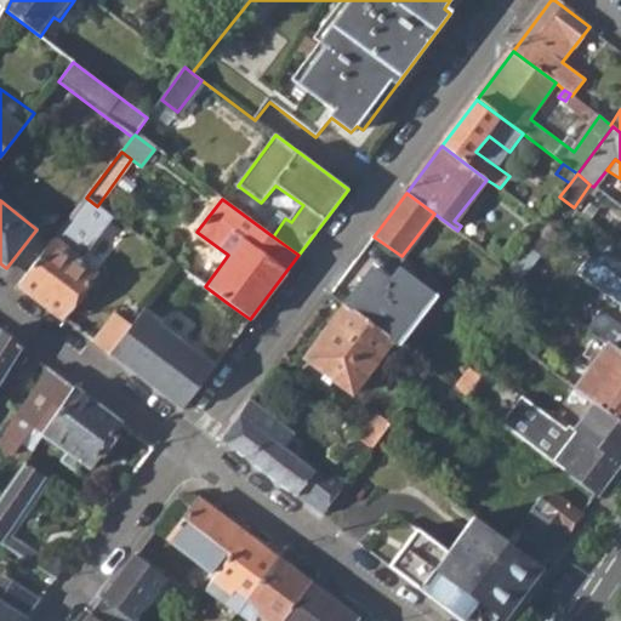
[(507,268),(519,277),(547,241),(559,251),(569,240),(548,224),(540,234),(535,231),(507,268)]
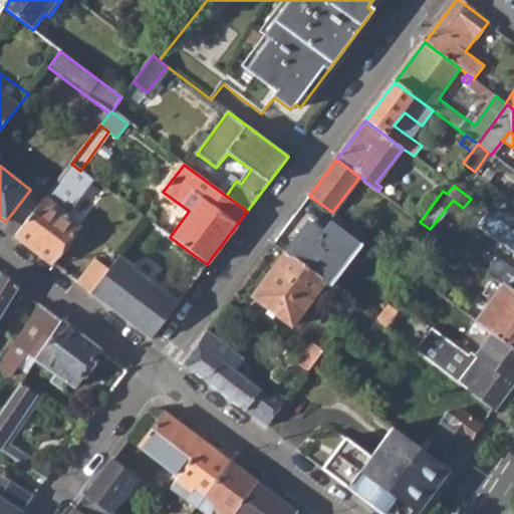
[(15,236),(51,262),(78,228),(43,201),(18,232),(15,236)]
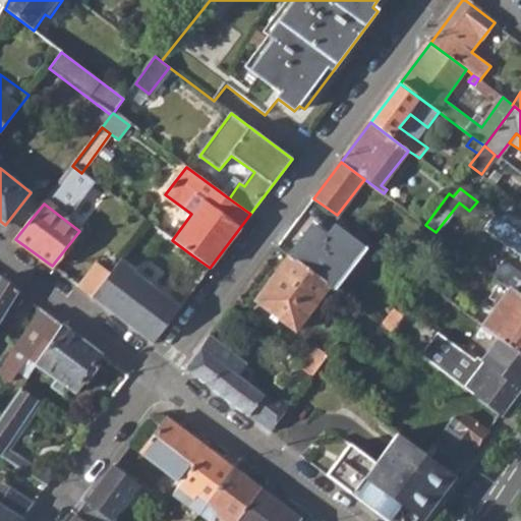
[(520,221),(509,212),(503,220),(520,234),(520,221)]
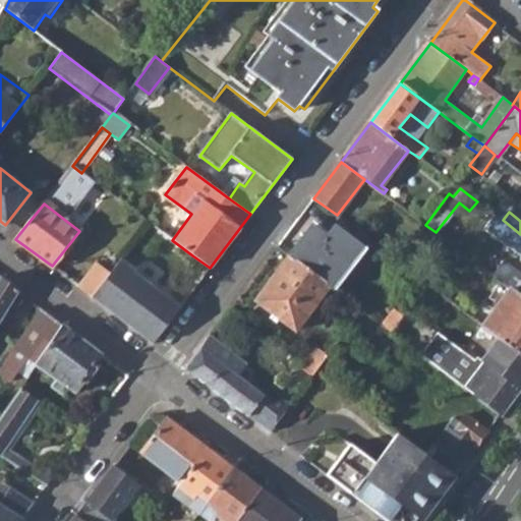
[(520,296),(520,234),(503,220),(495,215),(484,227),(520,254),(520,275),(503,262),(493,276),(502,282),(520,296)]
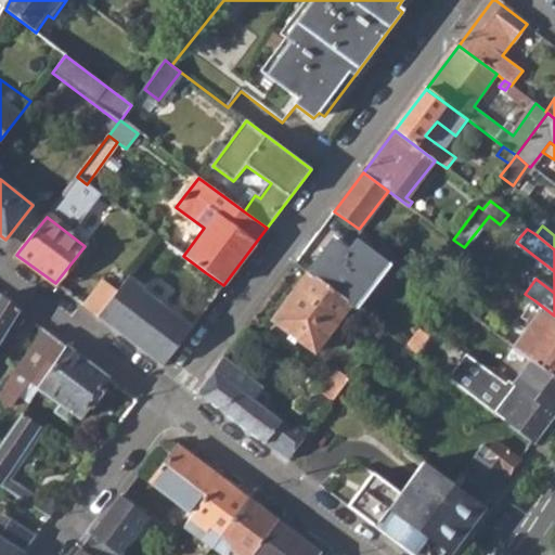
[(351,305),(356,308),(388,267),(357,243),(349,253),(333,241),(308,272),(351,305)]
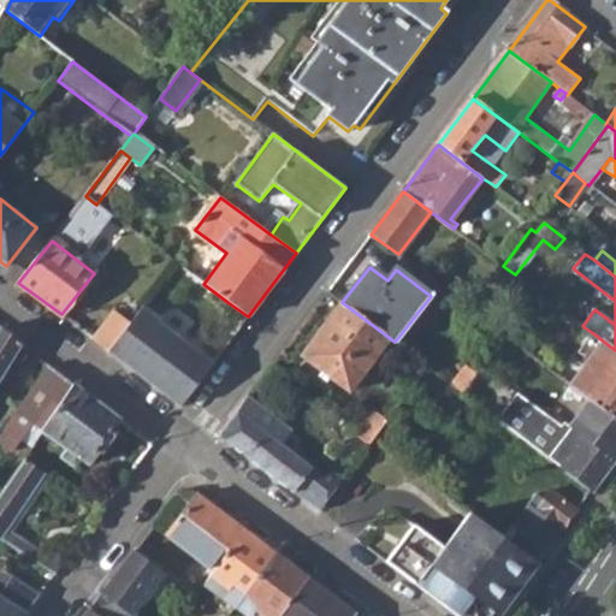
[(349,391),(390,338),(342,302),(301,355),(349,391)]
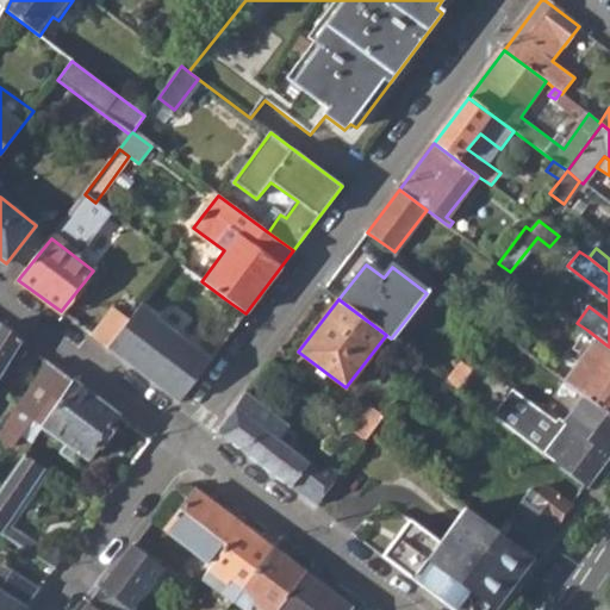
[(130,319),(109,348),(135,369),(137,366),(153,378),(151,381),(180,403),(212,359),(159,318),(160,316),(142,303),(130,319)]
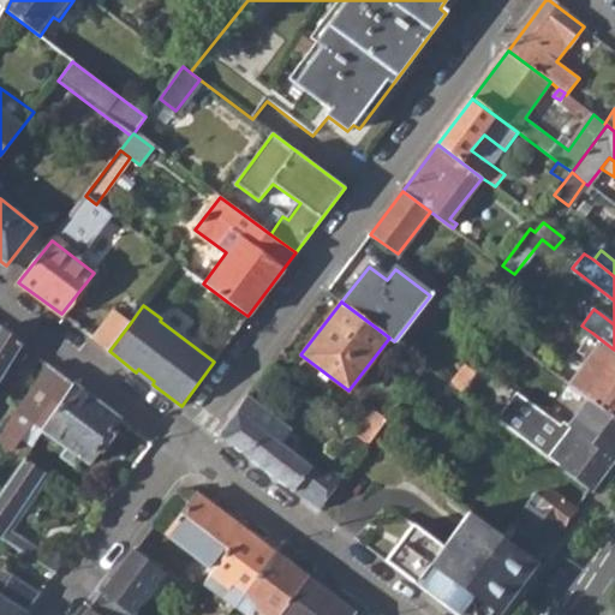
[(114,310),(93,338),(109,351),(131,322),(114,310)]
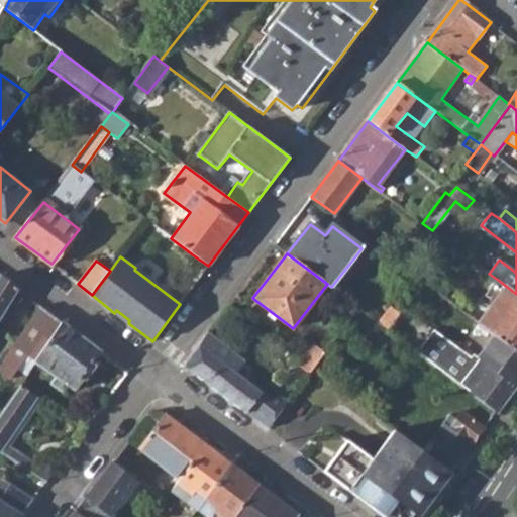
[(0,313),(16,287),(0,275),(0,313)]
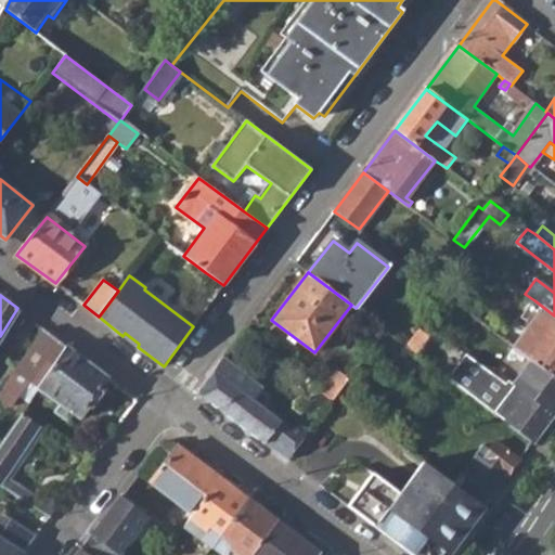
[(533,360),(554,376),(554,315),(534,300),(525,314),(525,320),(530,324),(514,346),(533,360)]
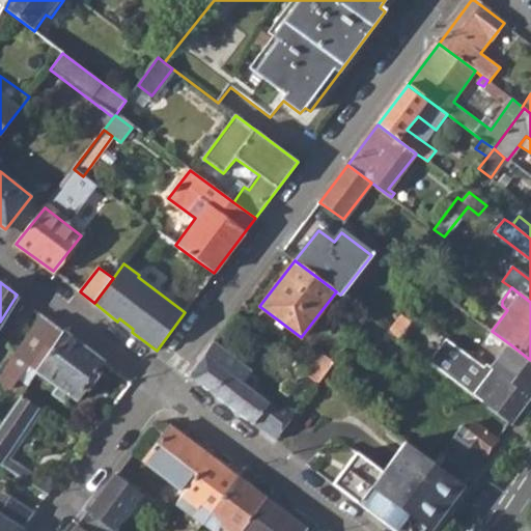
[(423,306),(434,314),(447,298),(436,289),(423,306)]
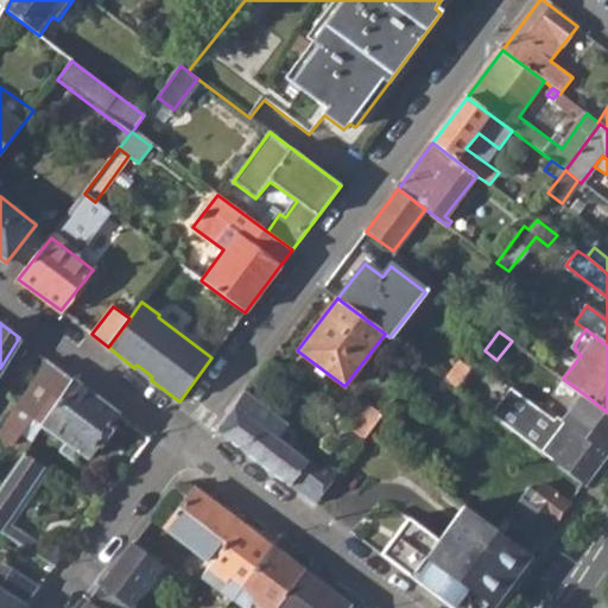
[(0,438),(11,445),(20,432),(30,418),(40,426),(45,422),(73,379),(46,359),(0,428),(0,438)]
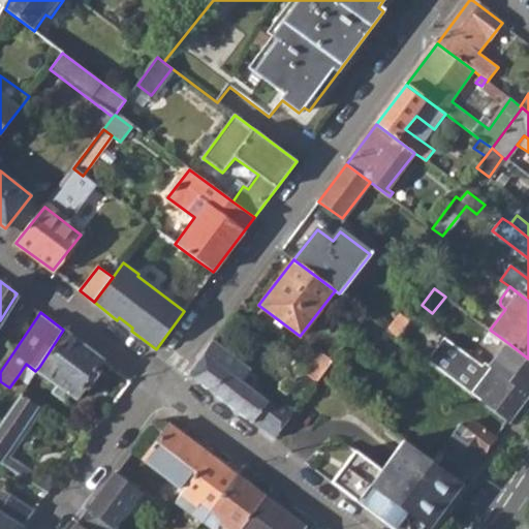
[(387,331),(397,337),(410,320),(401,313),(387,331)]
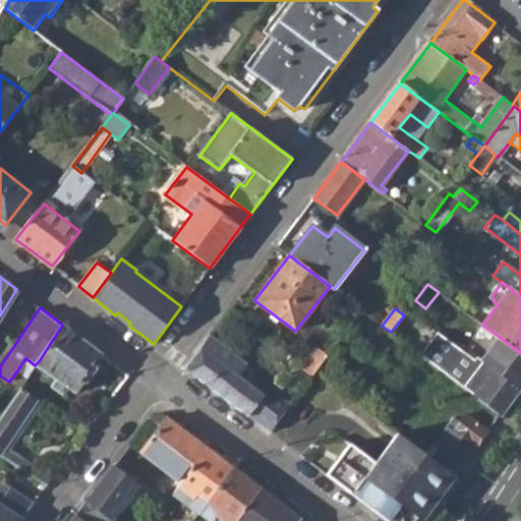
[(117,312),(115,315),(129,326),(130,323),(117,312)]
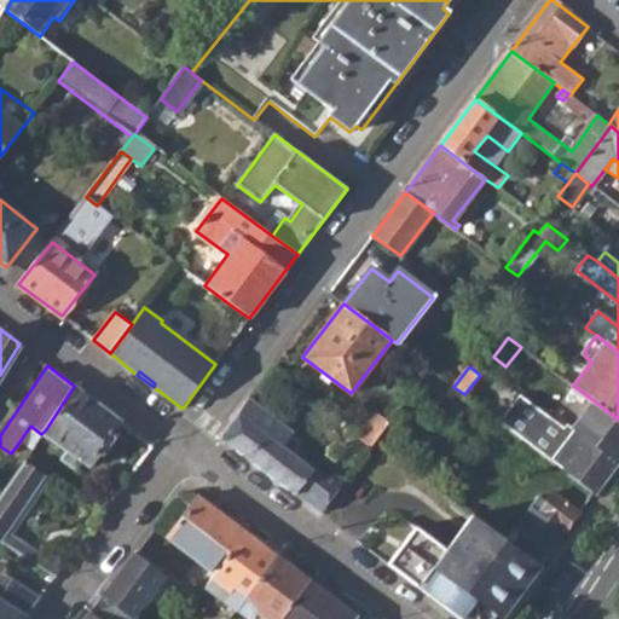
[(464,394),(486,411),(492,404),(487,401),(497,388),(480,375),(464,394)]
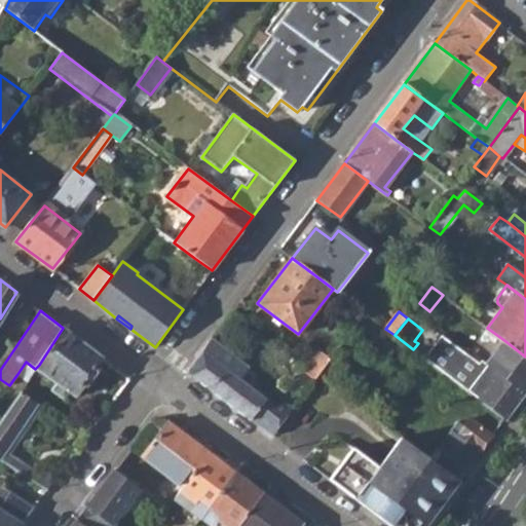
[(63,328),(39,365),(59,378),(53,386),(66,396),(71,388),(76,391),(100,357),(63,328)]
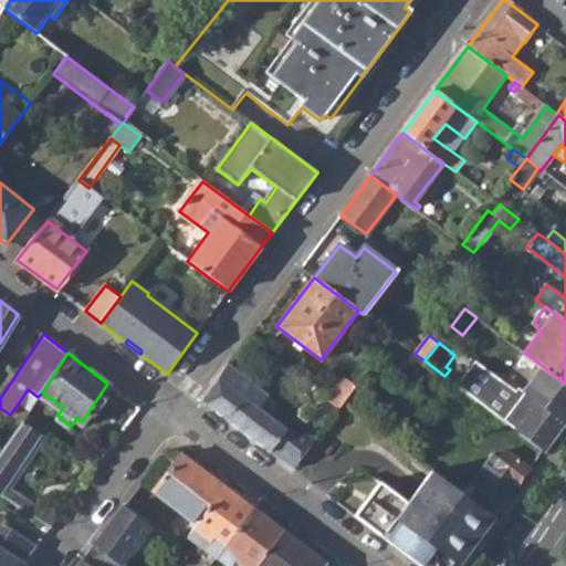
[(201,401),(294,470),(317,440),(303,429),(295,437),(259,409),(268,396),(227,365),(201,401)]
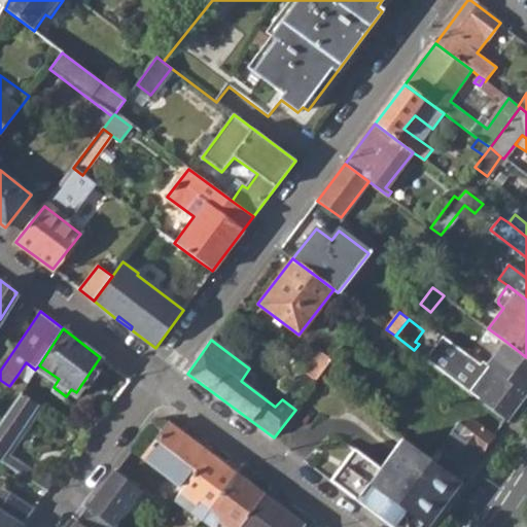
[(488,365),(525,395),(526,392),(526,357),(506,342),(488,365)]
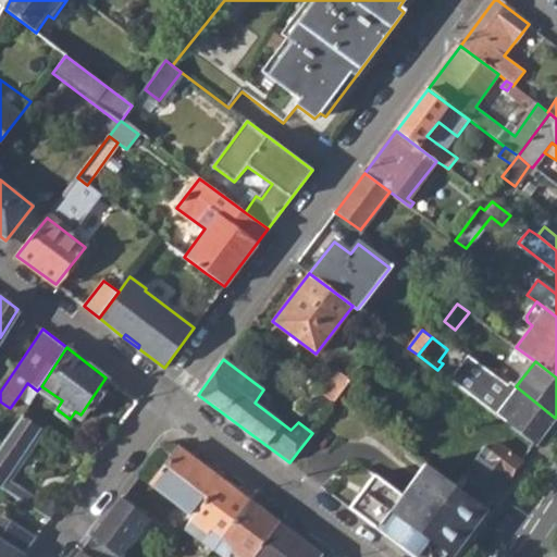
[(321,394),(334,404),(339,397),(350,383),(338,372),(321,394)]
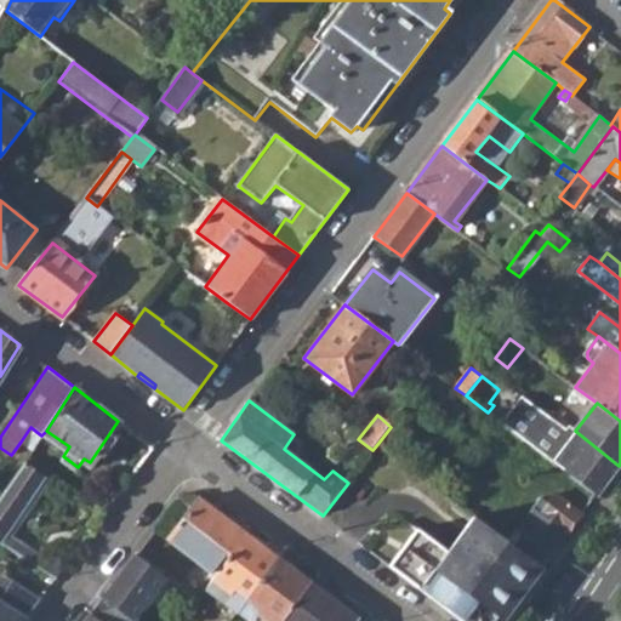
[(32,450),(41,436),(30,427),(21,442),(32,450)]
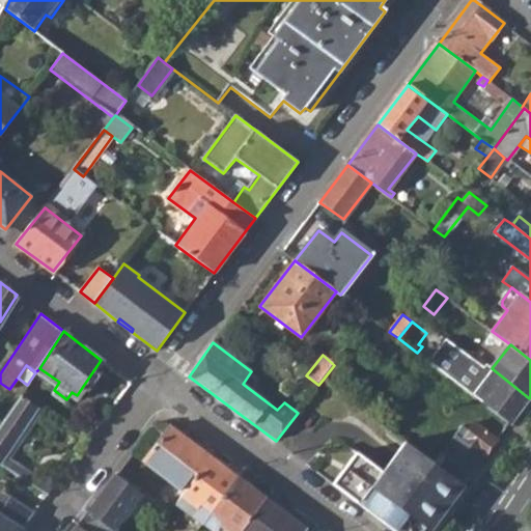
[(463,387),(510,423),(529,398),(492,368),(486,365),(471,384),(467,381),(463,387)]
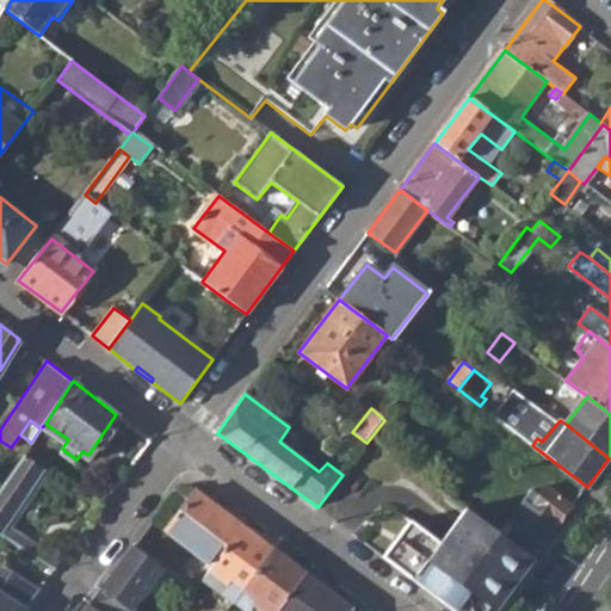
[(0,534),(55,568),(67,551),(34,530),(29,537),(7,523),(47,464),(26,449),(0,487),(0,534)]
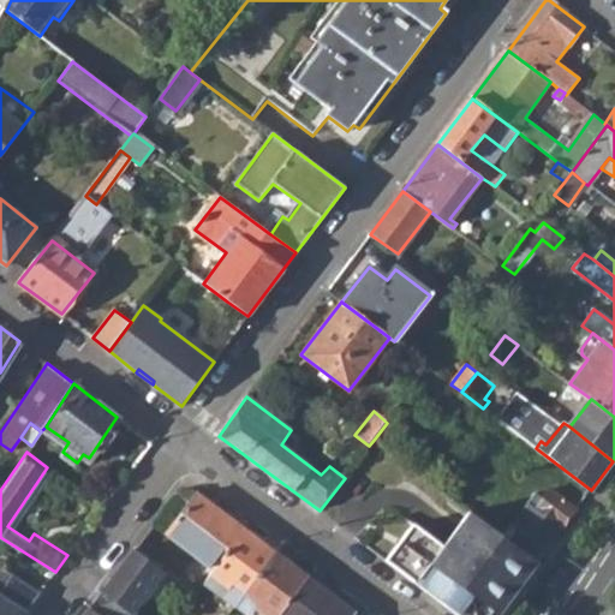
[(550,490),(541,503),(535,509),(529,505),(512,525),(518,531),(511,542),(537,561),(575,511),(550,490)]
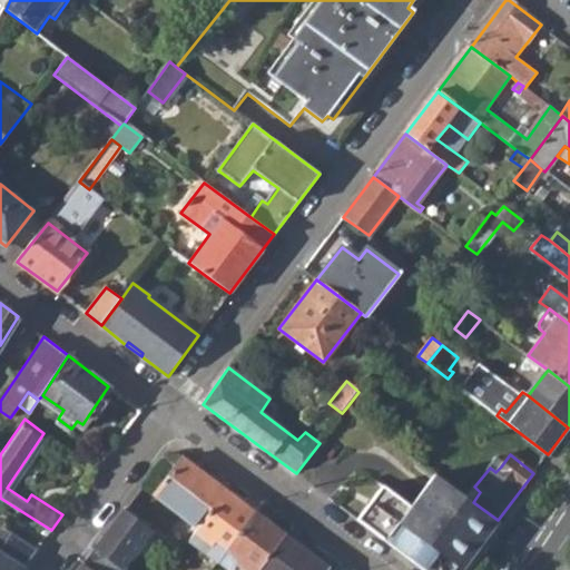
[(155,493),(198,526),(226,488),(183,457),(155,493)]
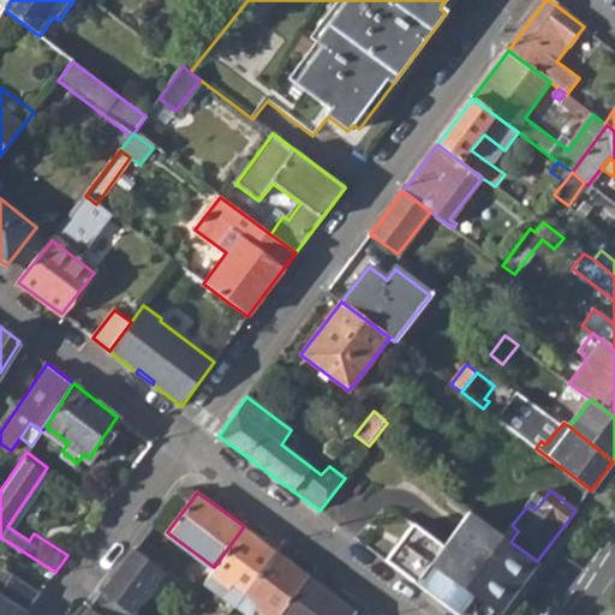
[(533,497),(529,505),(535,509),(541,503),(533,497)]
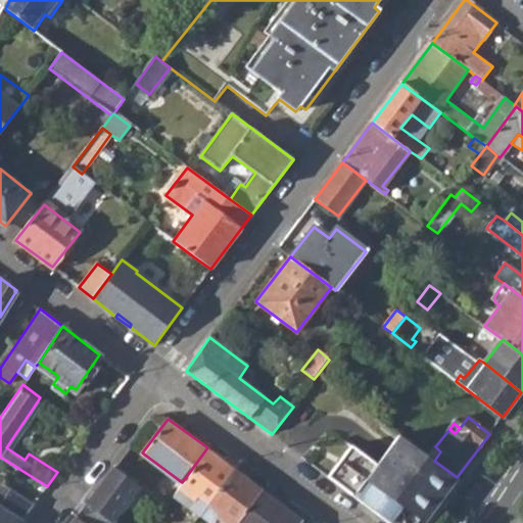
[(326,475),(381,517),(388,522),(415,522),(417,521),(420,522),(431,508),(432,509),(457,477),(434,461),(397,432),(374,464),(349,444),(326,475)]
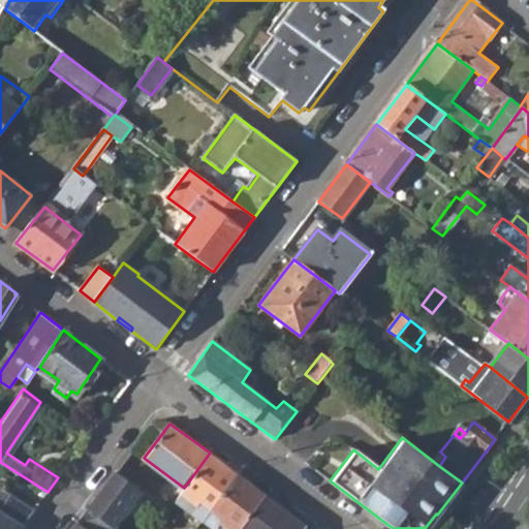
[(175,500),(201,521),(237,473),(210,453),(184,488),(175,500)]
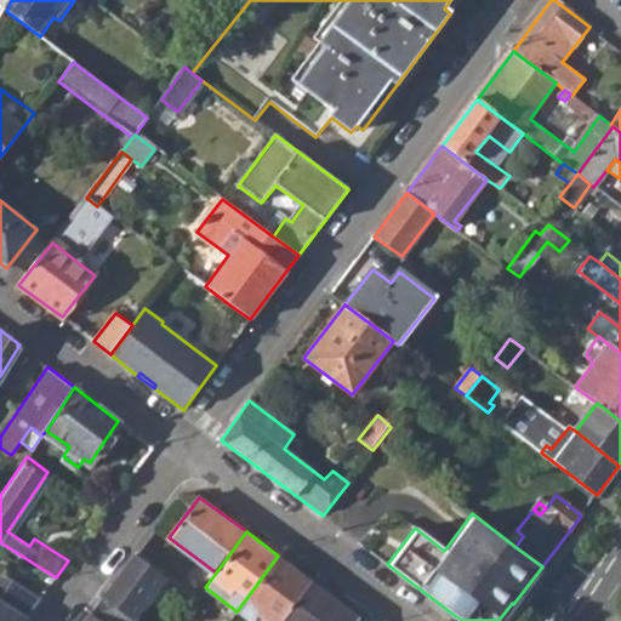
[(135,552),(83,620),(137,620),(135,619),(167,576),(135,552)]
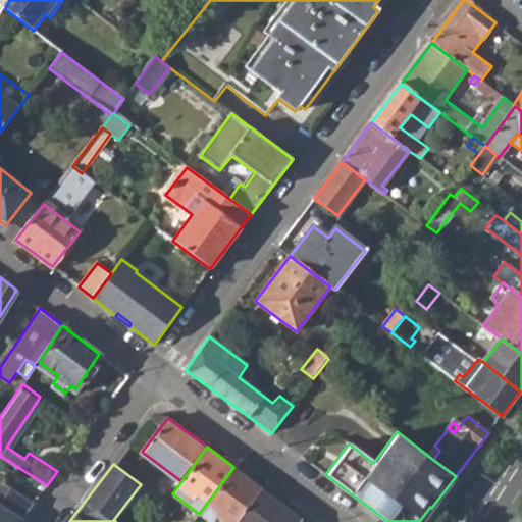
[(207,521),(236,521),(261,487),(233,467),(199,514),(208,521),(207,521)]
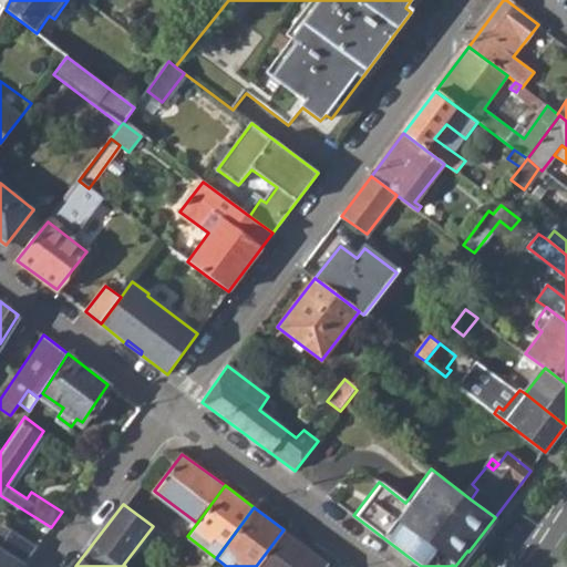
[(0,566),(20,566),(37,546),(0,523),(0,566)]
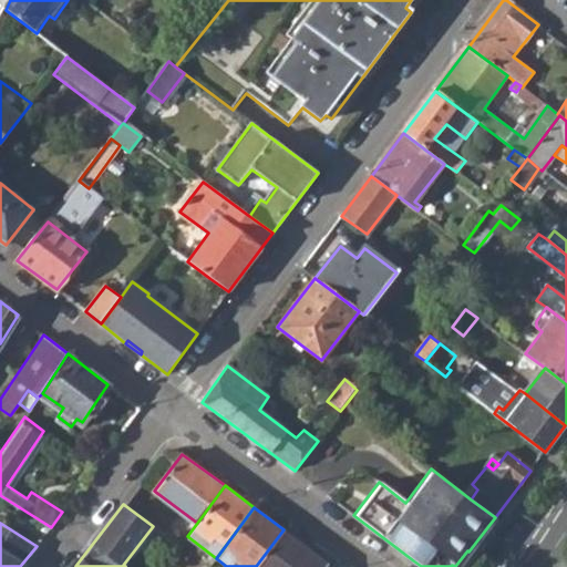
[(284,529),(256,566),(321,566),(326,562),(284,529)]
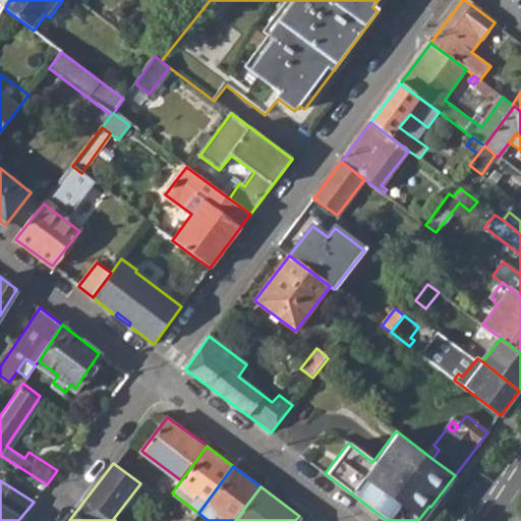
[(163,505),(183,520),(192,520),(198,513),(172,493),(163,505)]
